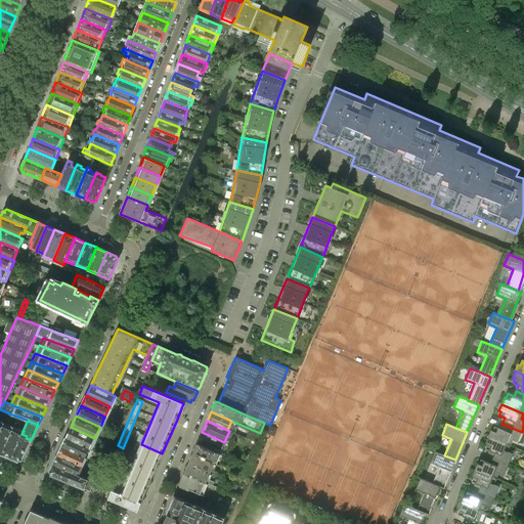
[(517,442),(522,432),(501,424),(499,429),(494,426),(492,431),(490,430),(487,437),(510,446),(513,440),(517,442)]
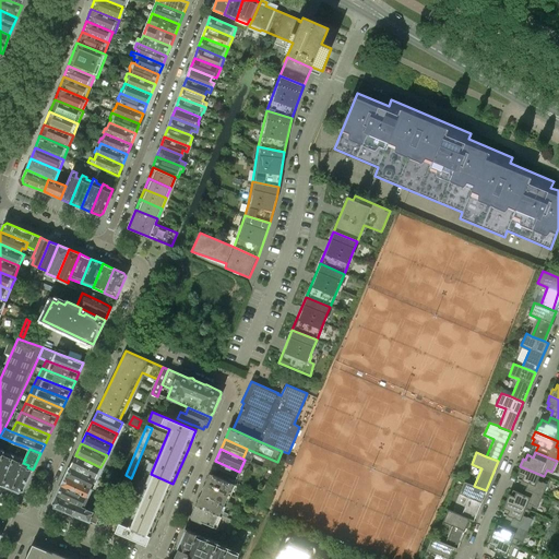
[(0,484),(2,485),(13,460),(14,455),(10,453),(8,458),(3,455),(0,463),(0,484)]
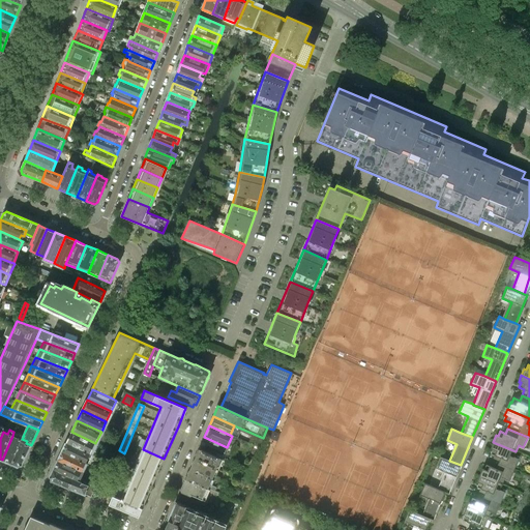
[(95,443),(71,432),(66,442),(91,453),(95,443)]
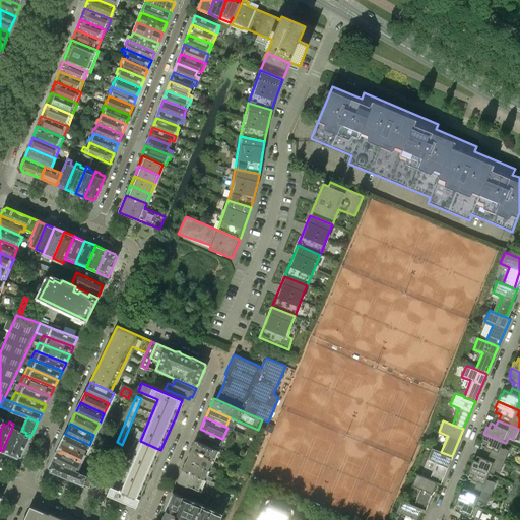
[(11,455),(21,431),(23,428),(22,428),(19,426),(17,430),(12,428),(2,451),(11,455)]
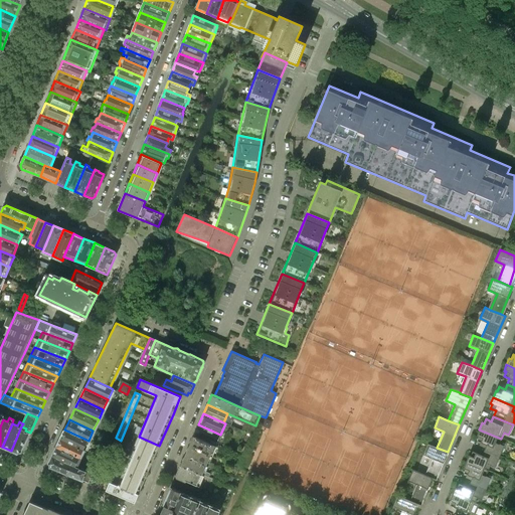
[(215,446),(220,435),(198,424),(193,437),(215,446)]
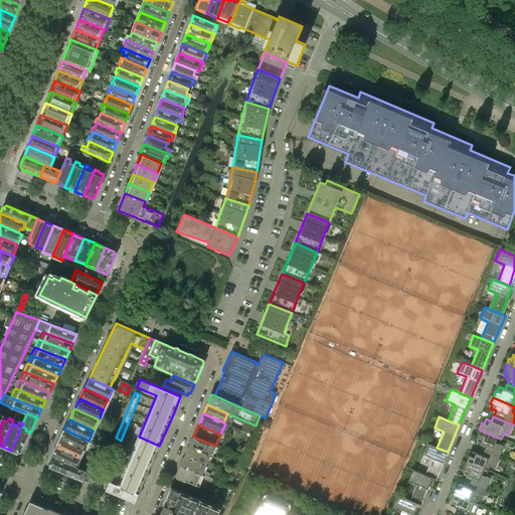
[(21,452),(30,433),(25,431),(26,428),(21,426),(11,451),(17,453),(21,452)]
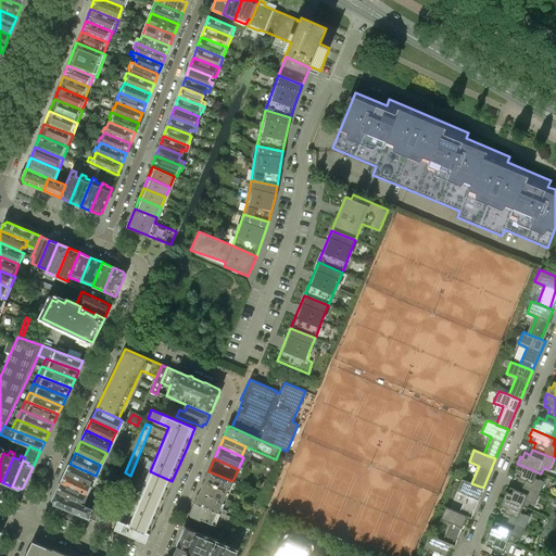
[(96,476),(70,464),(65,474),(90,485),(96,476)]
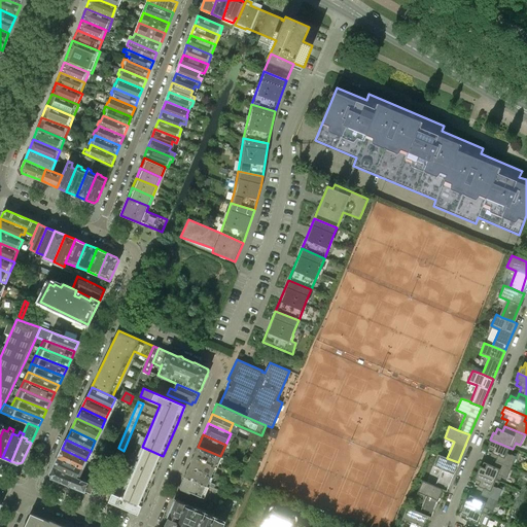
[(511,454),(513,449),(490,440),(488,446),(490,447),(488,451),(493,453),(491,459),(511,467),(516,456),(511,454)]
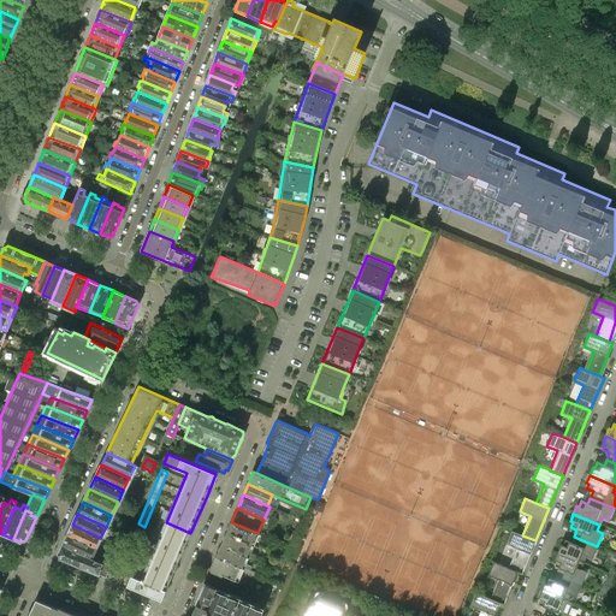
[(161,602),(184,549),(190,533),(166,522),(141,580),(118,570),(113,581),(161,602)]
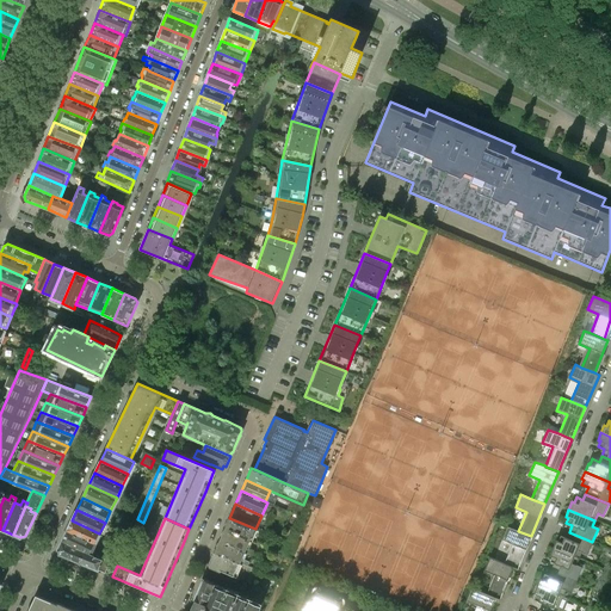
[(258,530),(255,529),(229,518),(224,529),(255,542),(260,531),(258,530)]
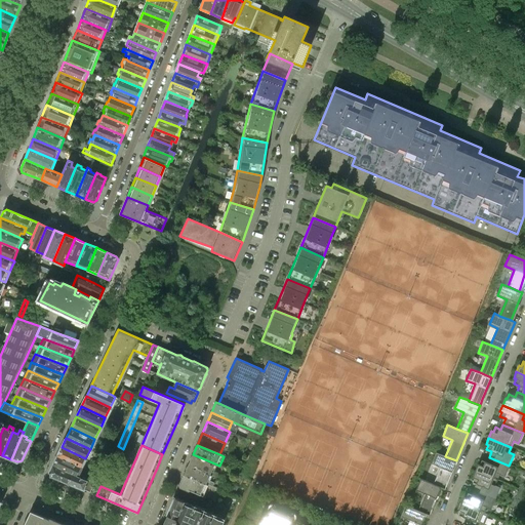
[(85,458),(62,447),(57,455),(81,468),(85,458)]
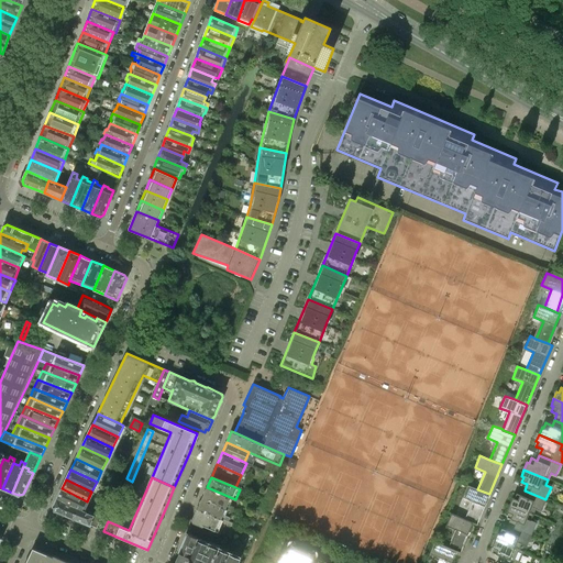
[(477,525),(489,494),(477,489),(467,485),(462,497),(472,501),(465,519),(464,519),(473,522),(477,525)]
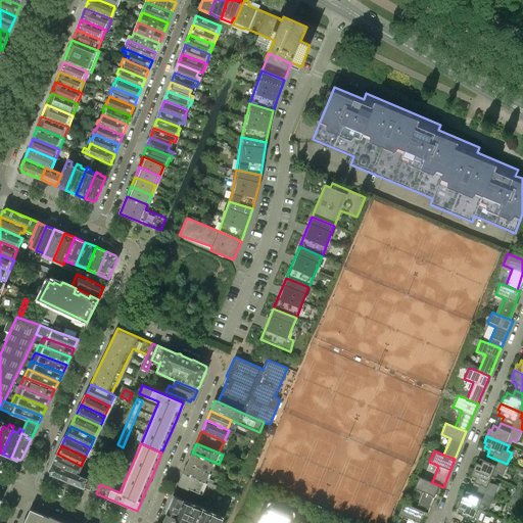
[(219,464),(192,453),(188,463),(215,474),(219,464)]
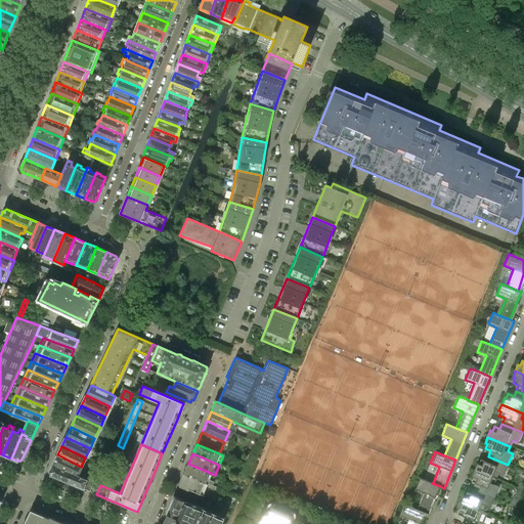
[(81,467),(57,454),(54,463),(74,472),(78,474),(81,467)]
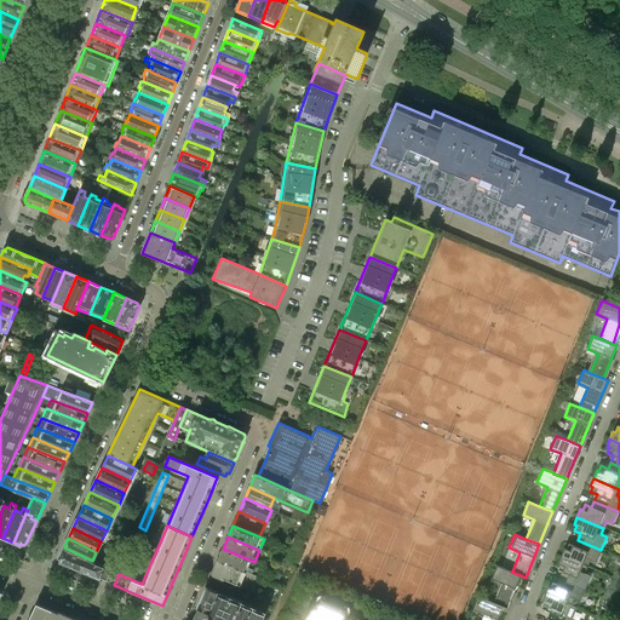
[(596,562),(601,550),(578,540),(575,546),(569,544),(567,549),(564,547),(561,556),(587,567),(590,560),(596,562)]
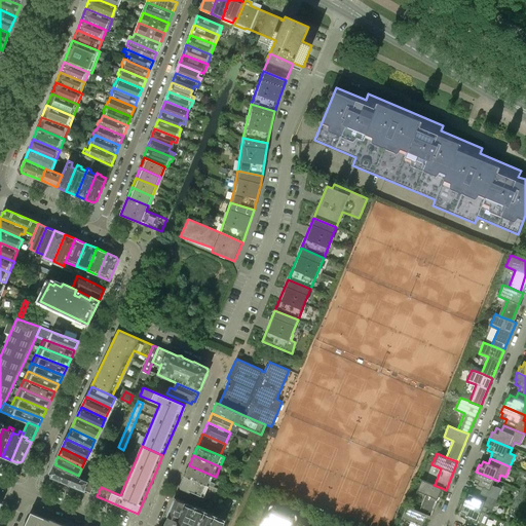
[(69,484),(74,474),(54,464),(50,473),(51,477),(69,484)]
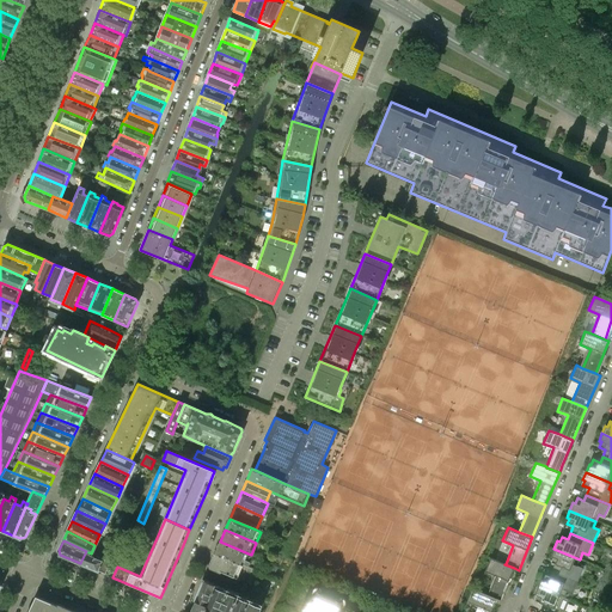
[(251,555),(220,542),(215,552),(243,564),(248,565),(251,555)]
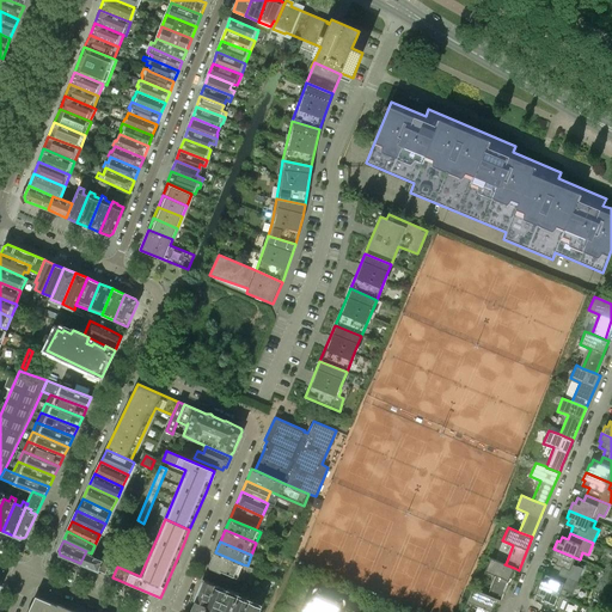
[(577,565),(580,560),(554,549),(550,556),(552,557),(550,562),(557,564),(554,571),(577,581),(582,568),(577,565)]
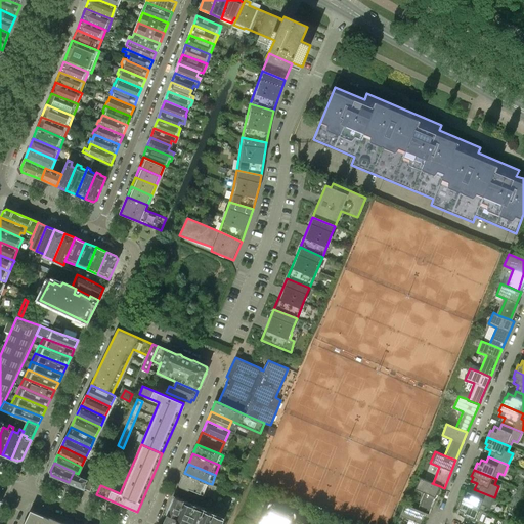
[(107,483),(112,474),(106,471),(102,481),(107,483)]
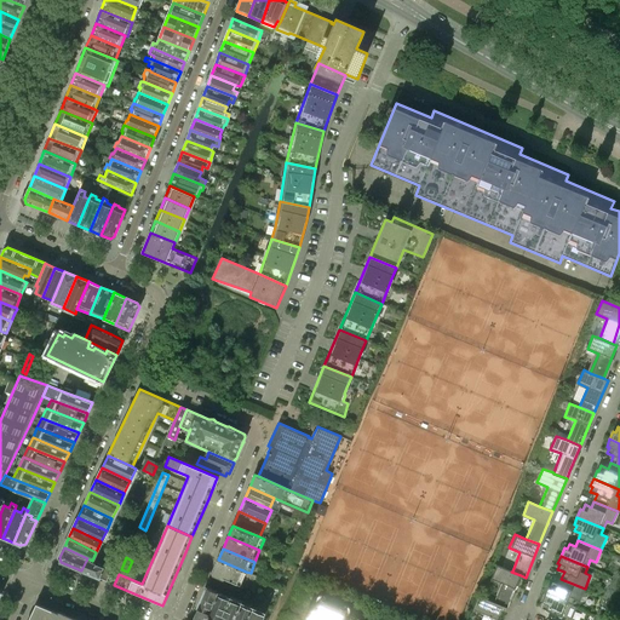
[(112,570),(92,561),(87,558),(81,570),(107,580),(112,570)]
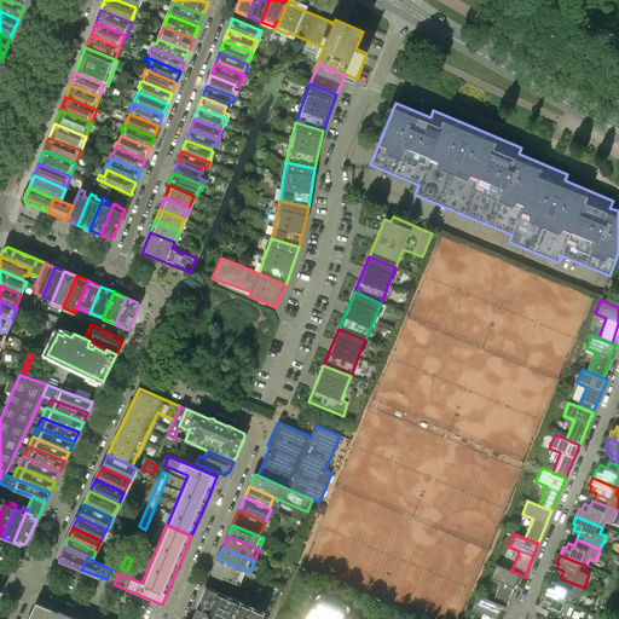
[(241,584),(246,571),(218,559),(212,572),(241,584)]
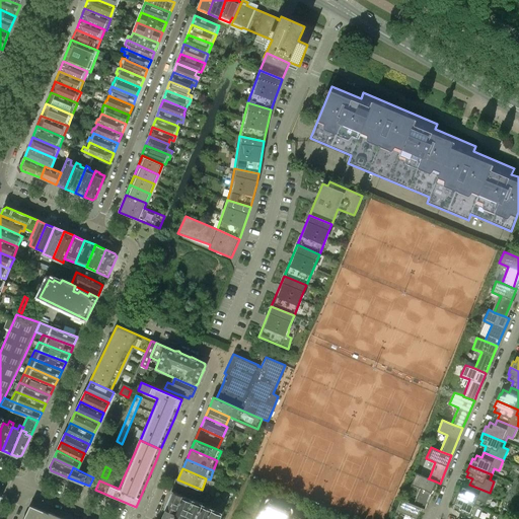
[(425,510),(436,482),(428,478),(429,478),(416,473),(412,485),(420,488),(413,504),(413,505),(421,508),(425,510)]
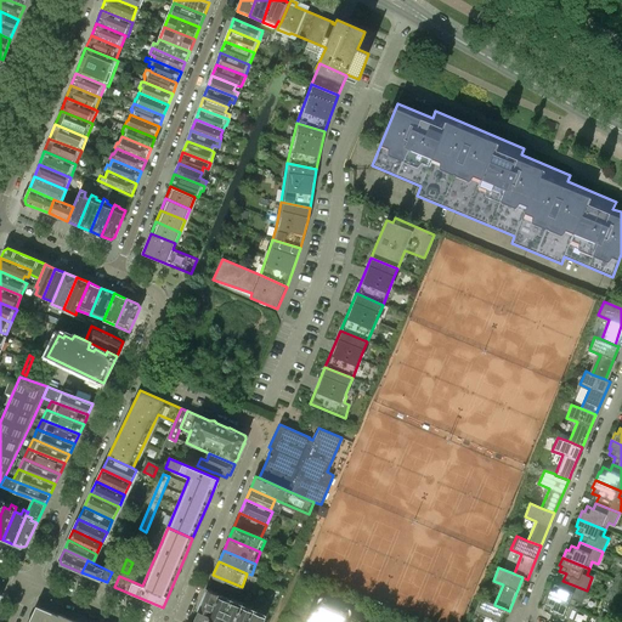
[(582,603),(587,591),(563,581),(560,587),(554,584),(552,589),(549,588),(547,597),(574,608),(576,600),(582,603)]
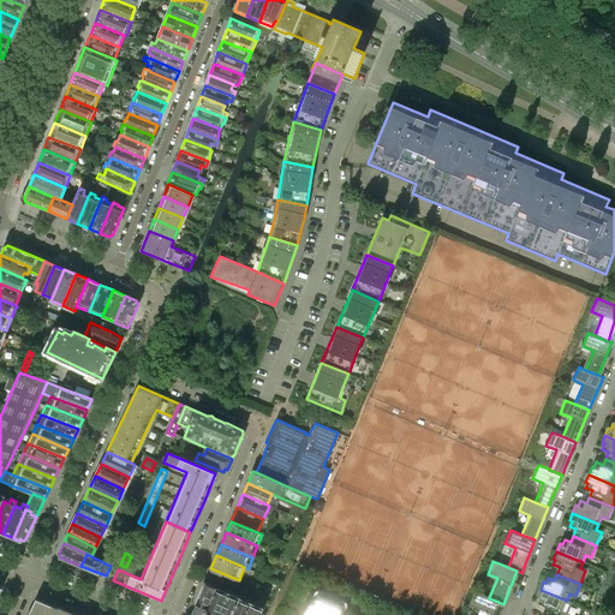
[(198,614),(204,614),(215,590),(216,587),(206,583),(192,613),(198,614)]
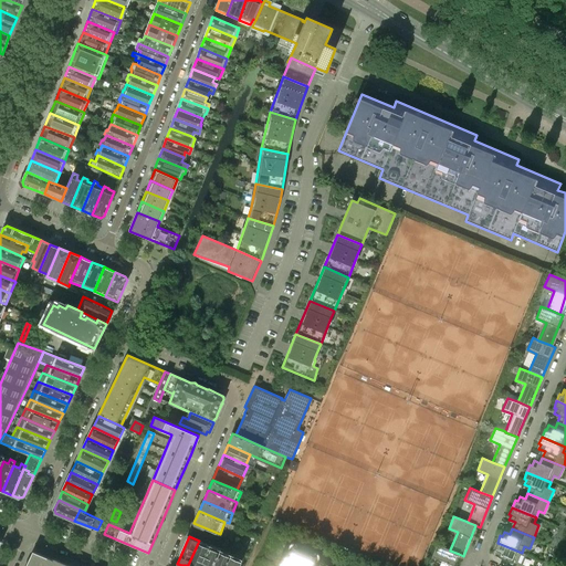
[(200,565),(209,547),(198,543),(188,565),(200,565)]
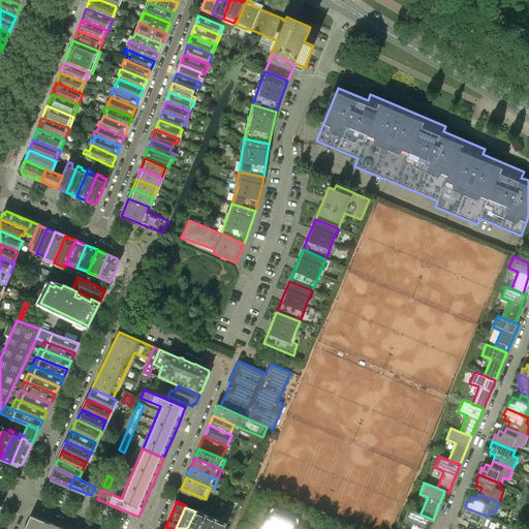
[(492,519),(488,517),(465,507),(462,514),(464,515),(462,519),(481,527),(480,528),(488,528),(492,519)]
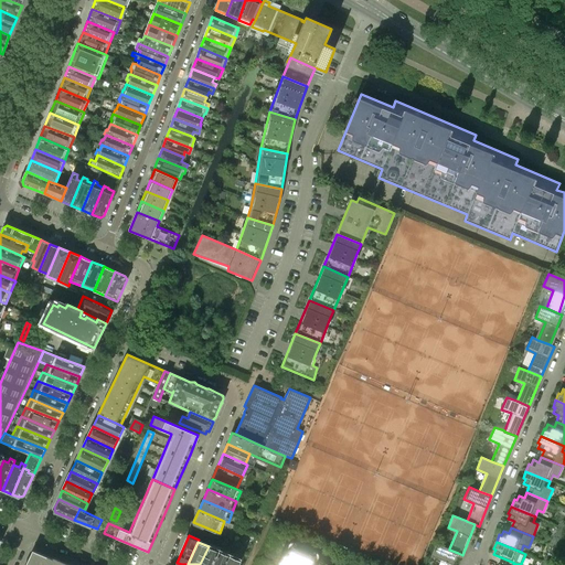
[(452,564),(458,553),(449,550),(449,548),(436,543),(430,555),(440,560),(438,564),(452,564)]
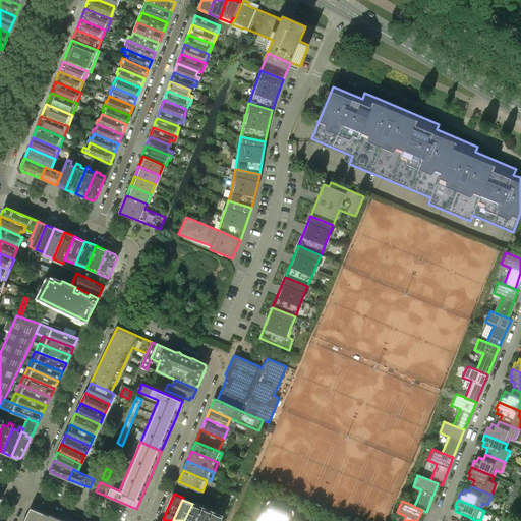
[(196,520),(203,508),(192,504),(184,520),(196,520)]
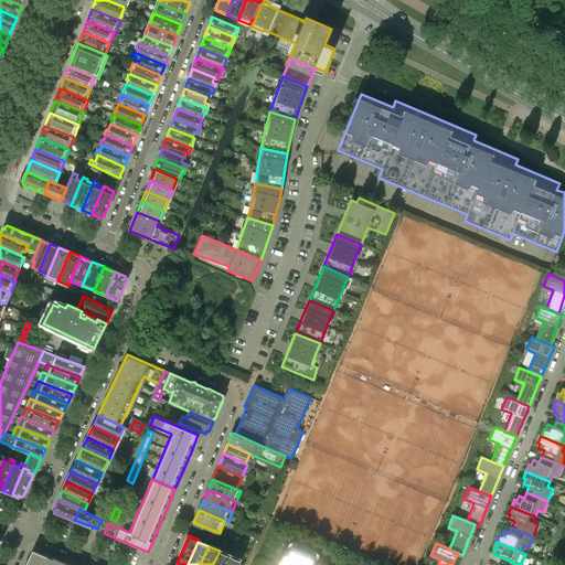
[(315,564),(315,561),(315,560),(315,555),(292,546),(288,551),(284,555),(283,557),(280,560),(279,561),(277,564),(276,564),(315,564)]
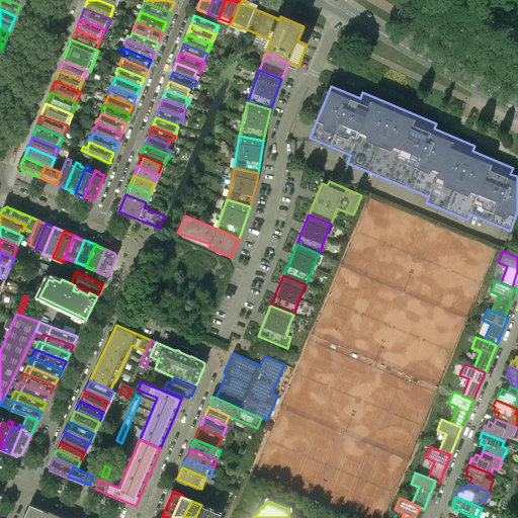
[(65,517),(50,511),(49,512),(32,505),(30,505),(29,507),(23,517),(65,517)]
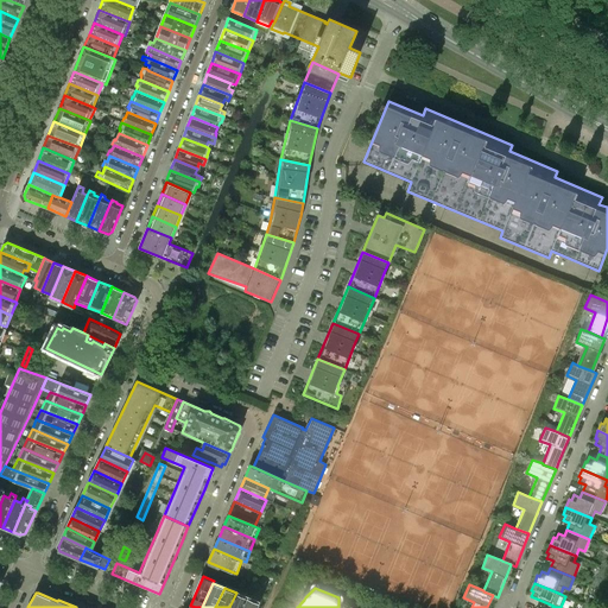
[(242,607),(247,597),(236,593),(229,607),(242,607)]
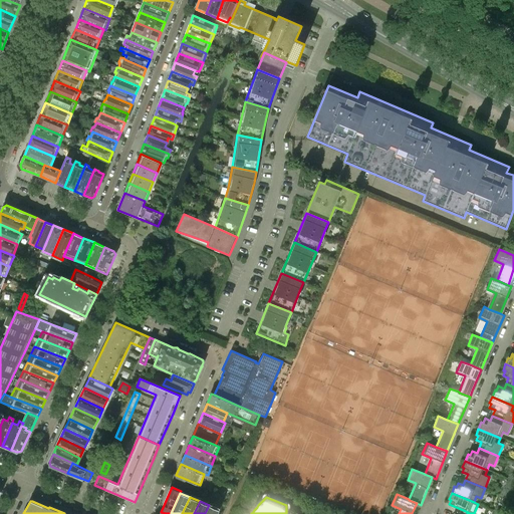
[(218,513),(220,509),(209,505),(205,513),(218,513)]
